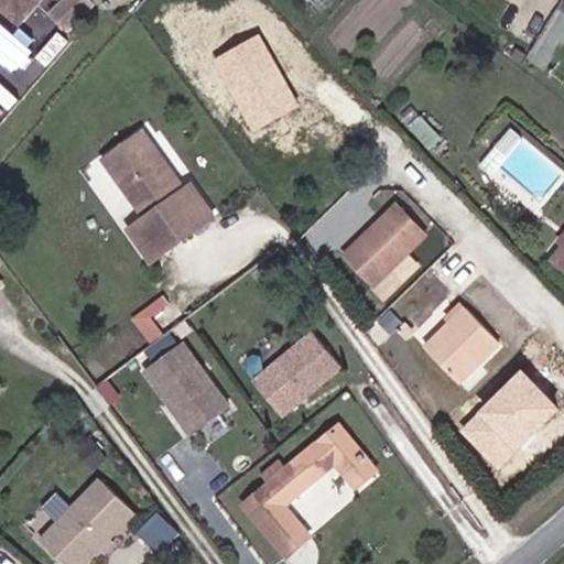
[(0,0),(0,15),(17,0),(0,0)]
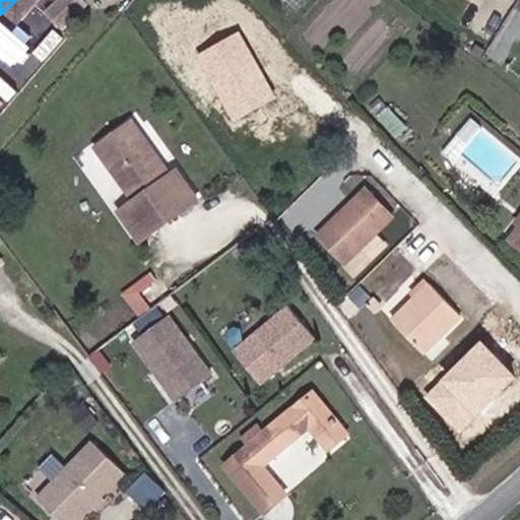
[(275,98),(240,33),(196,55),(232,121),(275,98)]
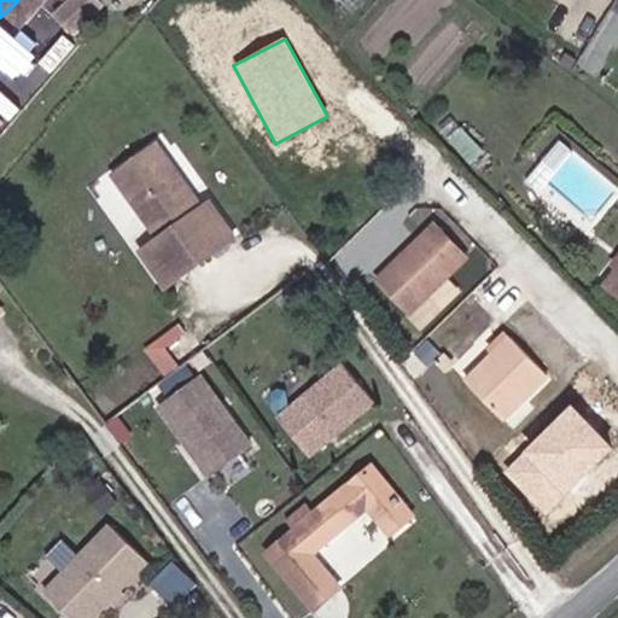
[(205,208),(159,143),(117,173),(162,238),(144,251),(169,289),(239,239),(214,202),(205,208)]
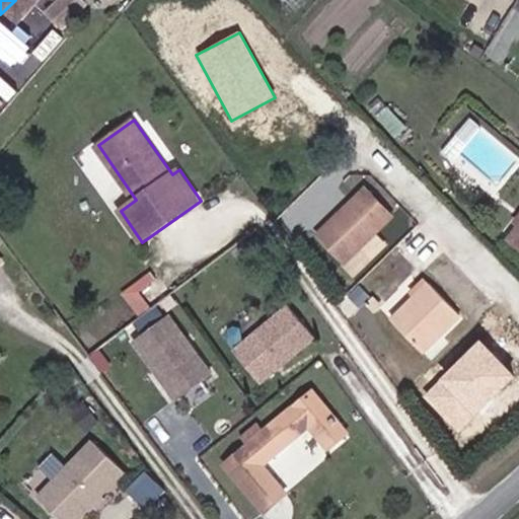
[(385,220),(366,203),(338,234),(358,251),(385,220)]
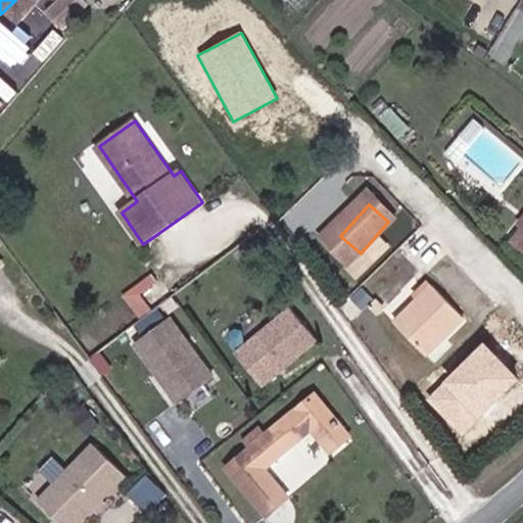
[(522,226),(513,239),(522,247),(522,226)]
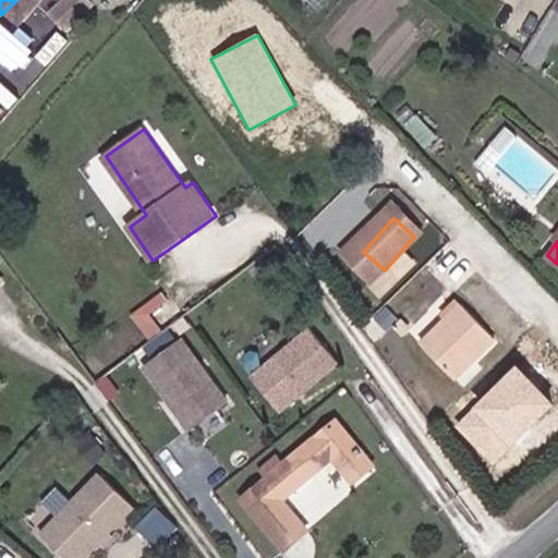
[(148,334),(180,312),(165,290),(133,312),(148,334)]
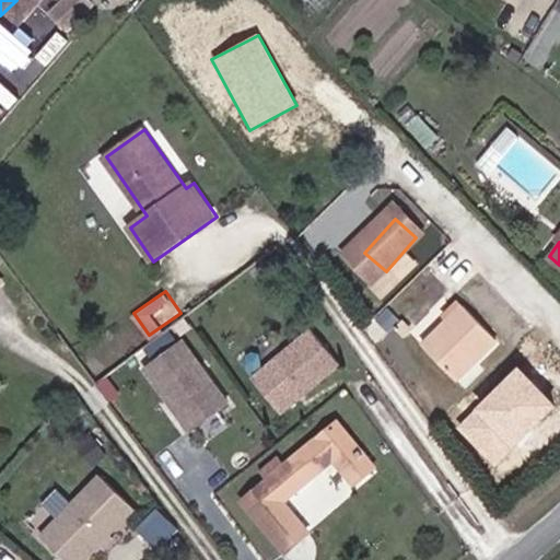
[(499,337),(466,306),(428,348),(459,377),(499,337)]
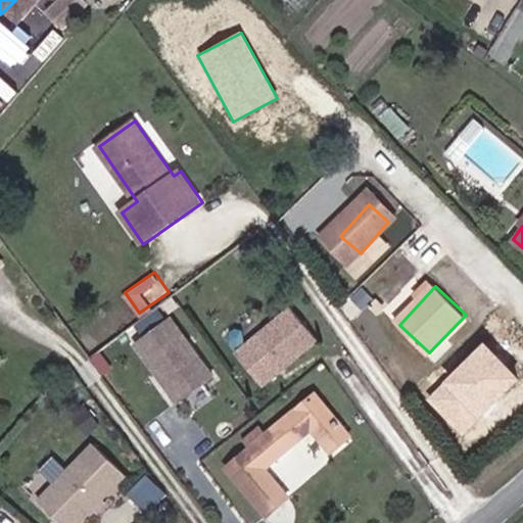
[(318,341),(291,308),(236,354),(263,386),(318,341)]
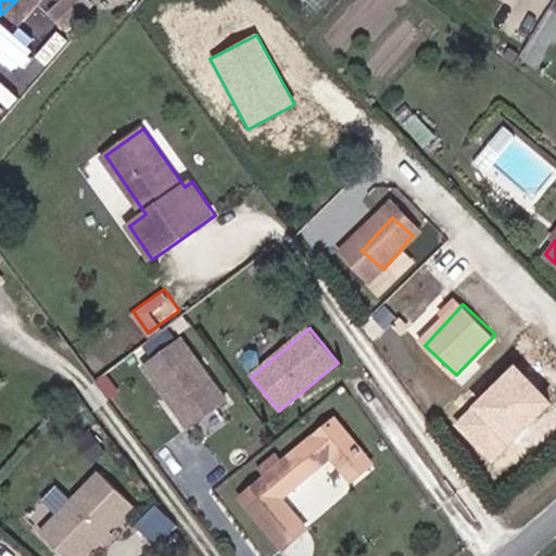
[(225,399),(181,338),(143,366),(187,427),(225,399)]
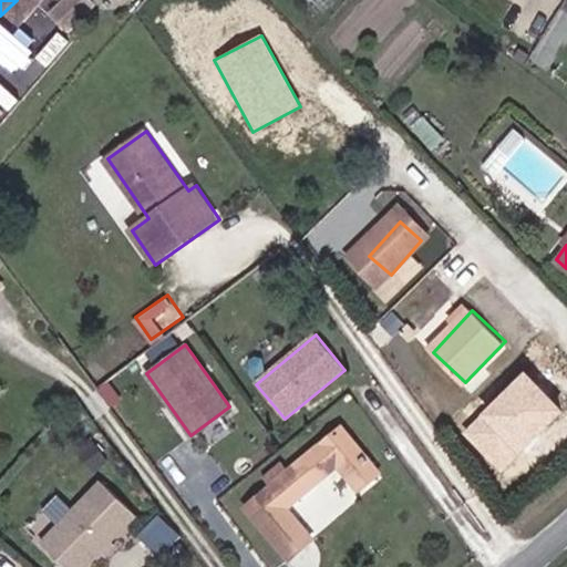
[(562,411),(524,372),(464,431),(503,470),(562,411)]
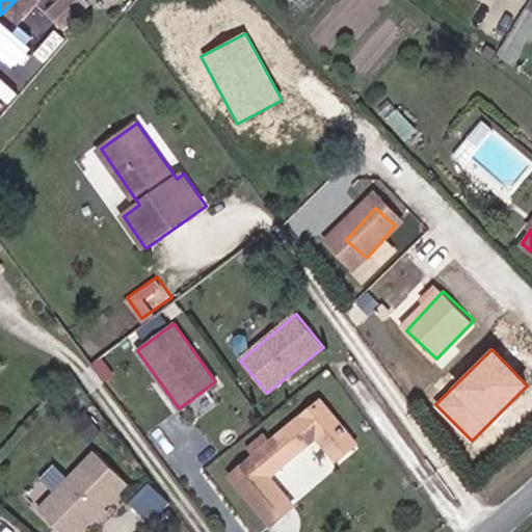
[(358,456),(323,409),(249,466),(267,487),(320,446),(340,471),(358,456)]
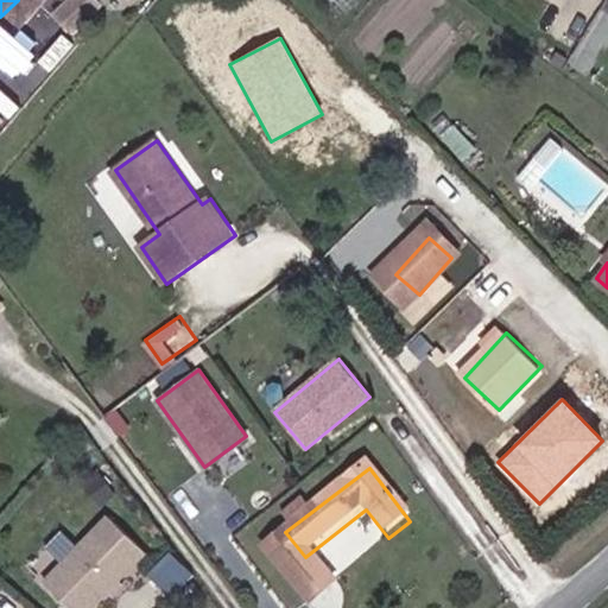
[(62,607),(97,607),(146,561),(111,525),(45,590),(62,607)]
